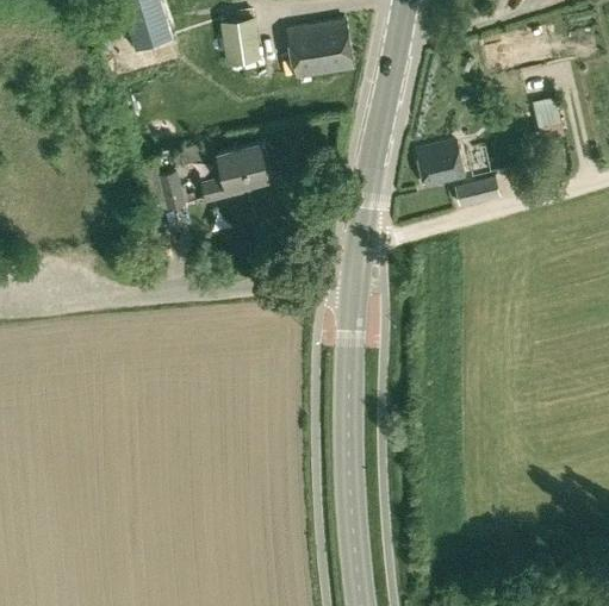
[(120,0),(137,51),(174,39),(161,0),(120,0)]
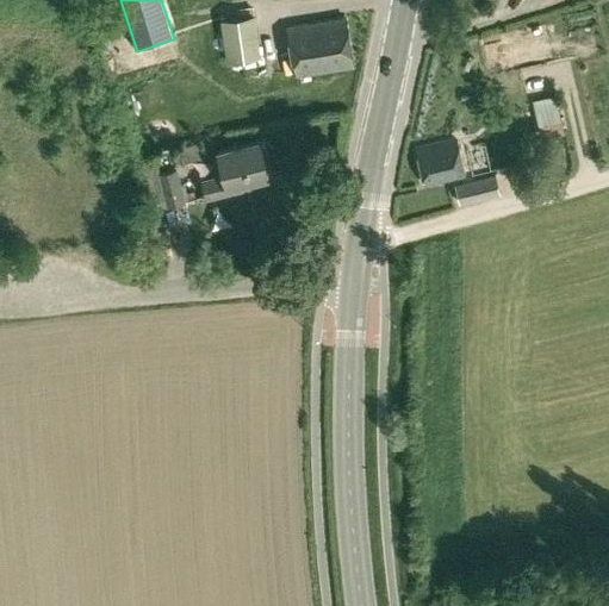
[(261,61),(256,18),(221,24),(227,66),(261,61)]
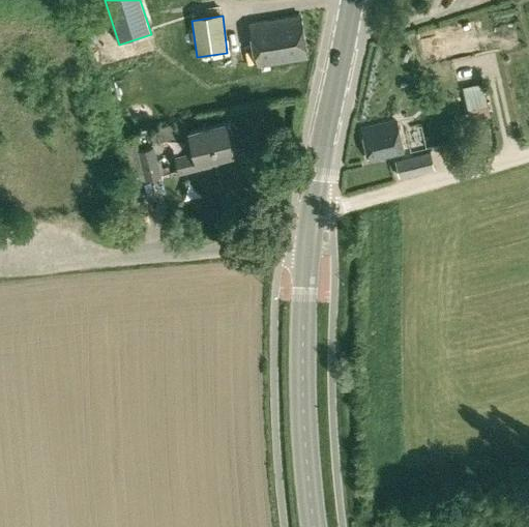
[(251,29),(255,53),(258,69),(307,60),(300,20),(251,29)]
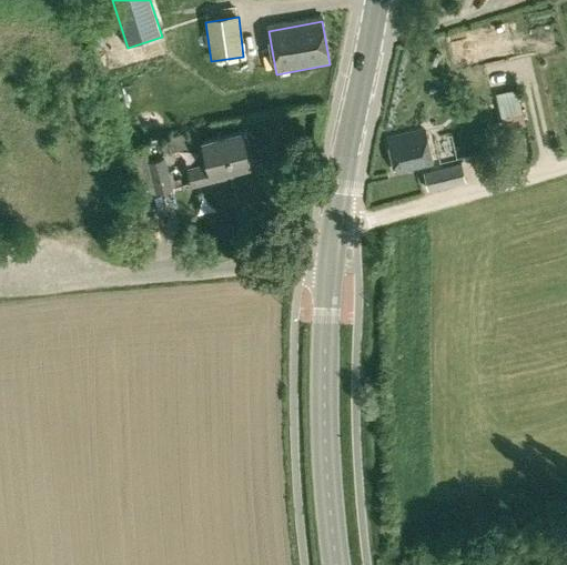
[(497,102),(502,121),(525,115),(520,98),(497,102)]
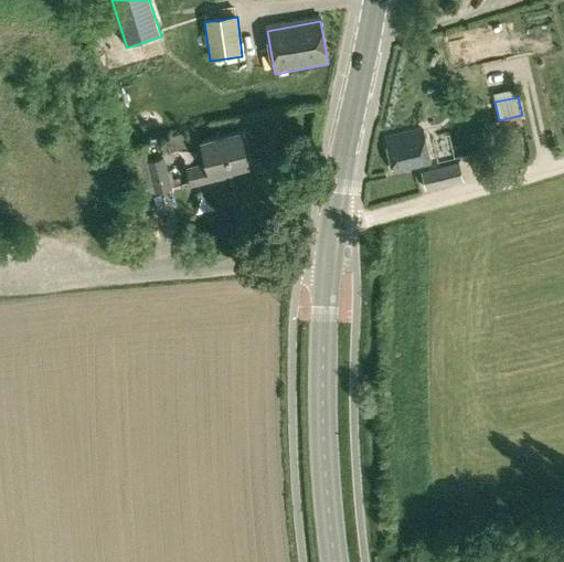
[(142,123),(146,137),(166,133),(161,118),(142,123)]
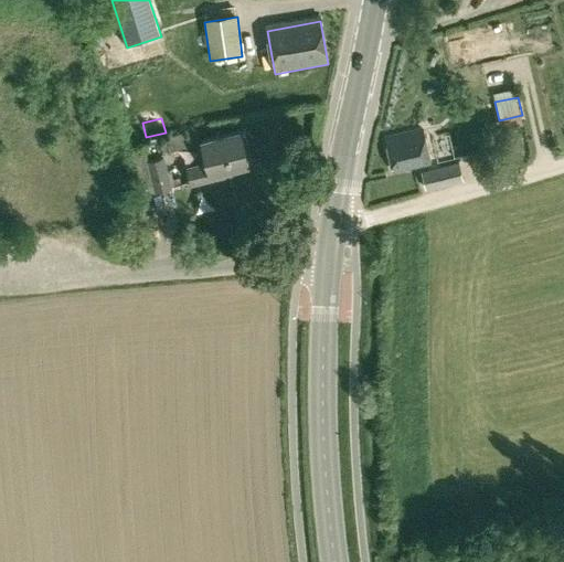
[(182,135),(187,150),(201,146),(197,130),(182,135)]
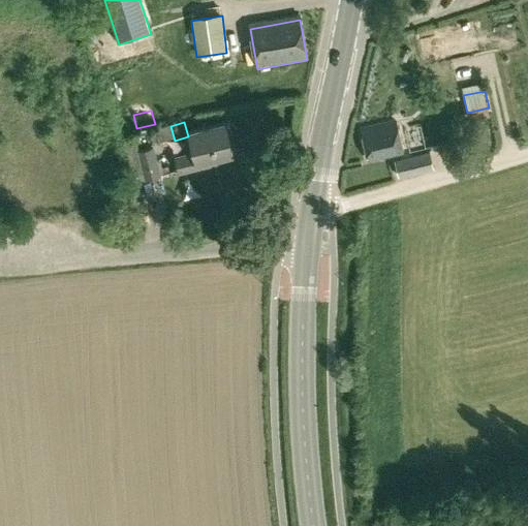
[(177,161),(180,175),(209,167),(208,162),(233,155),(224,125),(189,134),(195,156),(177,161)]
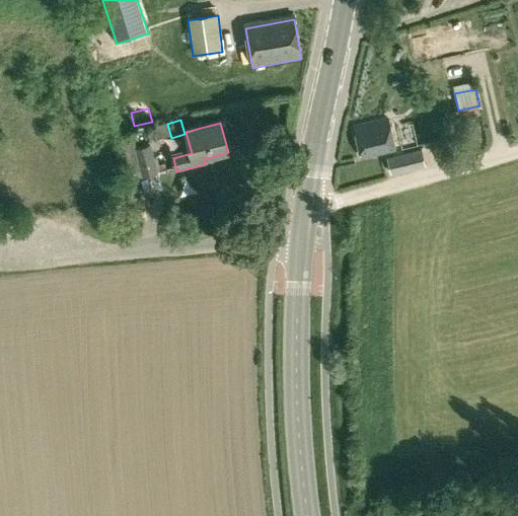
[(393,146),(388,123),(356,131),(362,159),(379,155),(394,152),(393,146)]
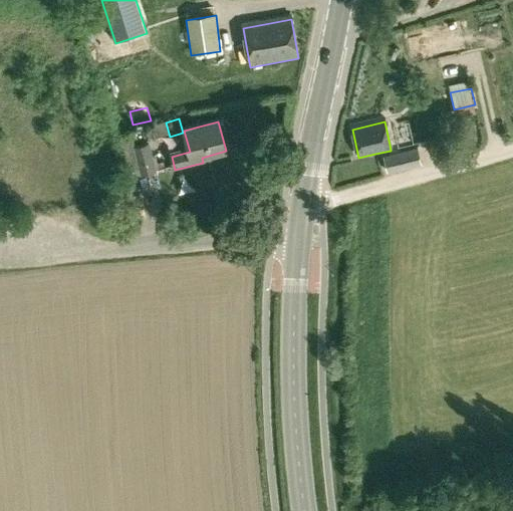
[(134,149),(142,179),(158,175),(150,146),(134,149)]
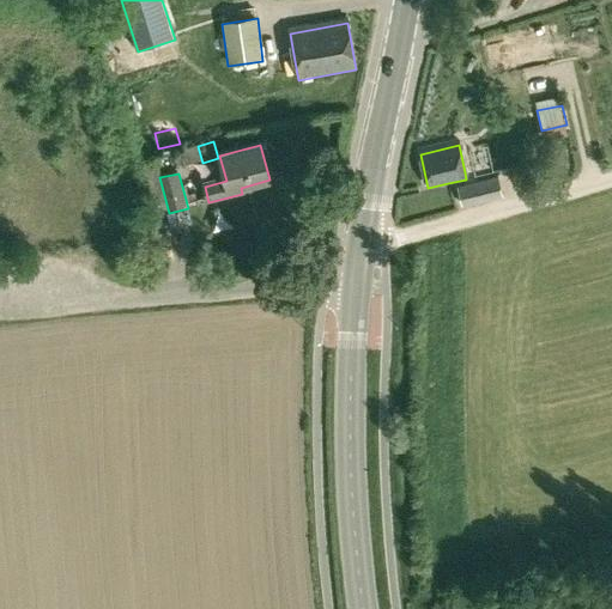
[(501,200),(495,180),(468,187),(456,189),(462,209),(501,200)]
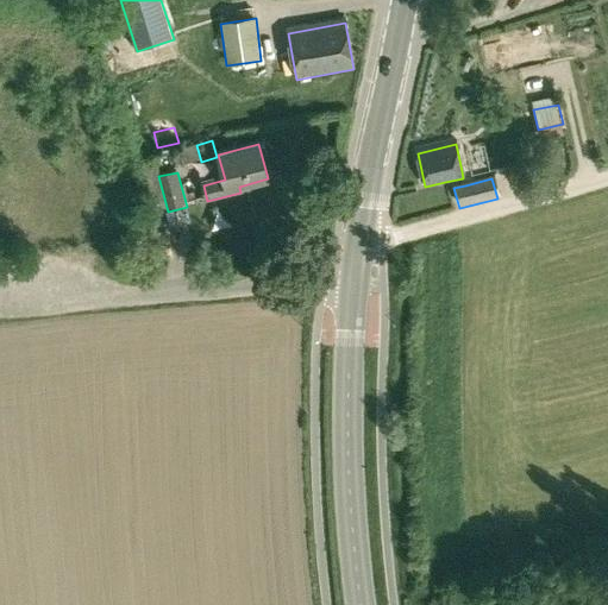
All buildings are outlined.
